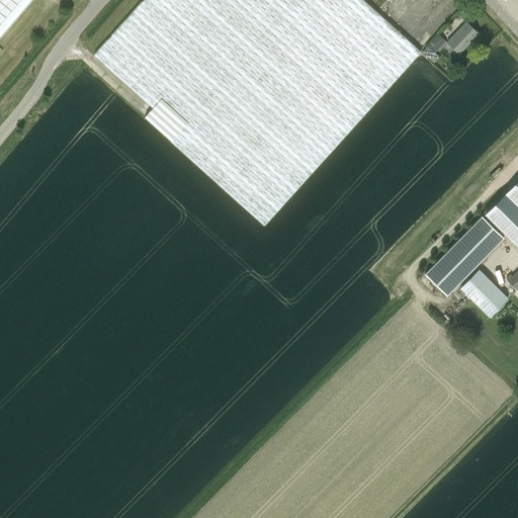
[(0,0),(0,35),(30,0),(0,0)]
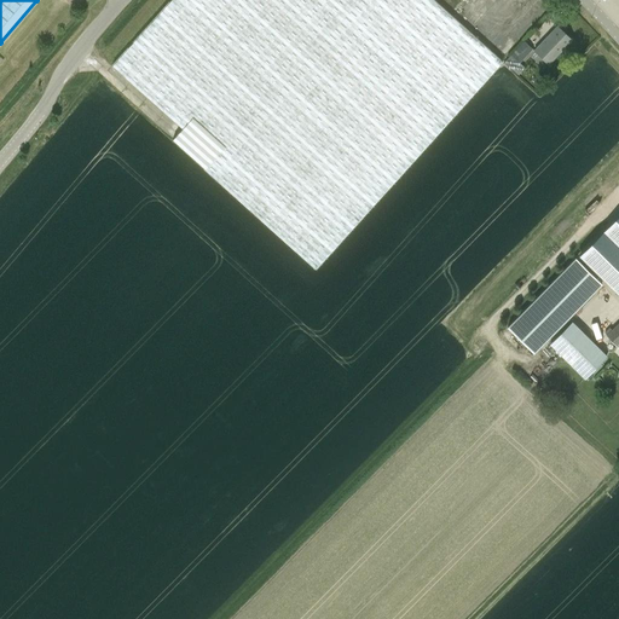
[(171,0),(111,67),(181,128),(172,140),(227,189),(316,267),(398,177),(460,108),(502,61),(458,21),(434,0),(171,0)]
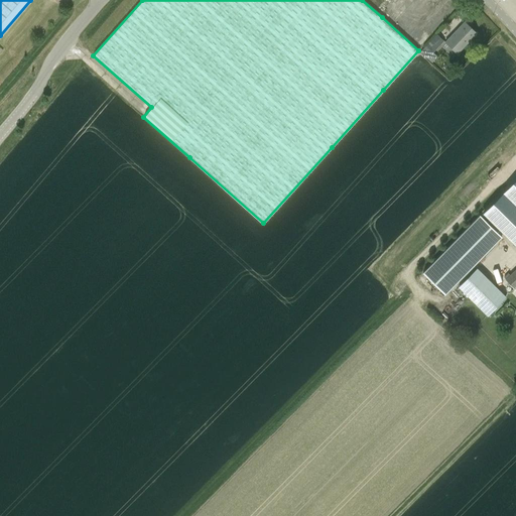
[(445,42),(457,53),(476,33),(465,22),(445,42)]
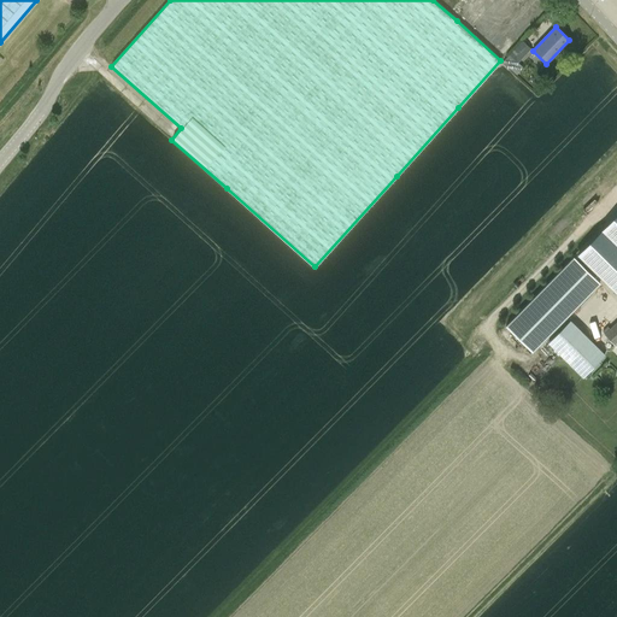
[(501,62),(510,70),(532,48),(522,41),(501,62)]
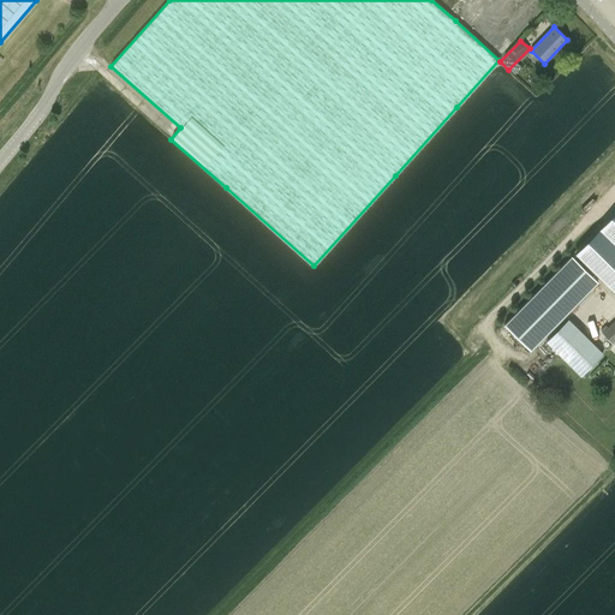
[(575,254),(605,282),(614,273),(614,248),(597,231),(575,254)]
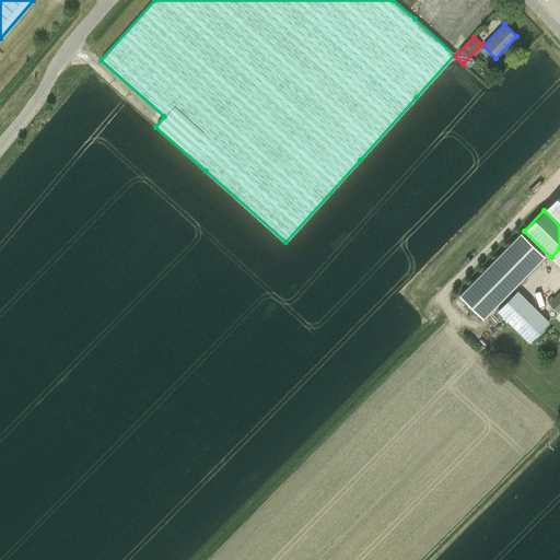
[(545,256),(521,233),(458,295),(482,319),(545,256)]
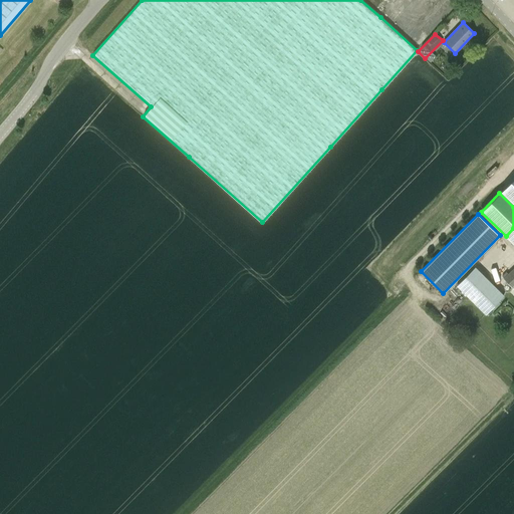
[(485,314),(504,295),(475,266),(456,285),(485,314)]
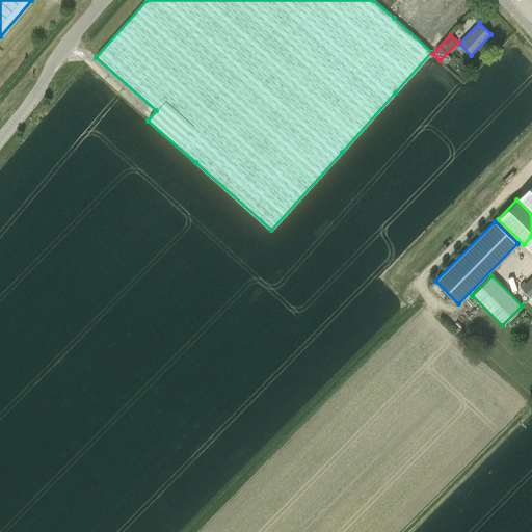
[(531,276),(521,287),(530,296),(531,294),(531,276)]
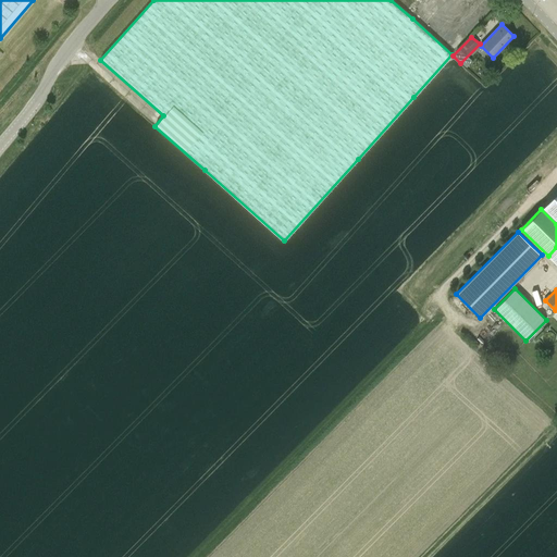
All buildings are outlined.
